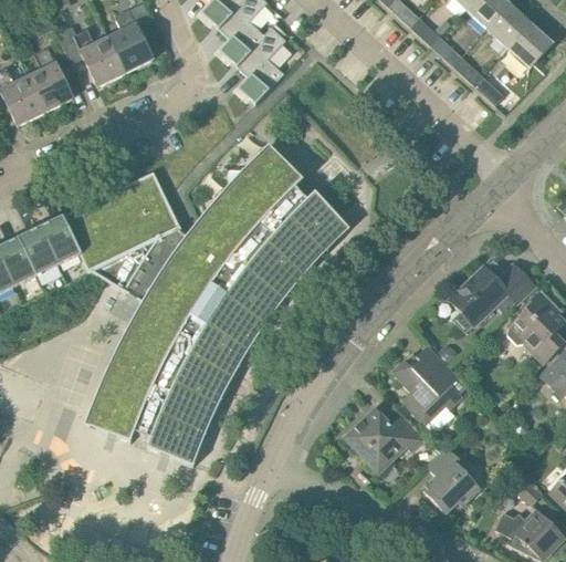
[(201,12),(217,28),(242,0),(210,0),(211,1),(201,12)]
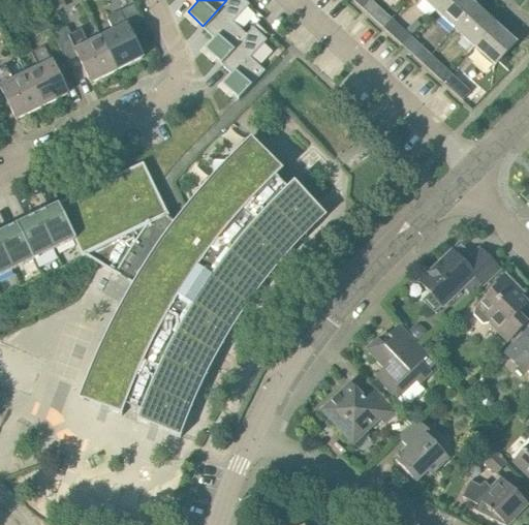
[(205,47),(220,61),(247,32),(234,20),(250,2),(248,0),(226,0),(203,26),(215,36),(205,47)]
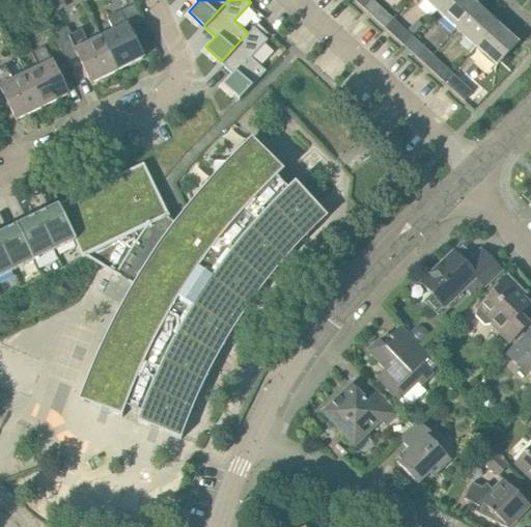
[(428,0),(438,8),(445,0),(428,0)]
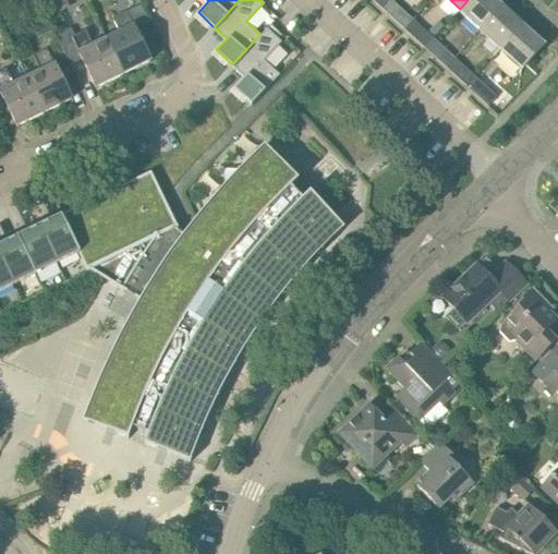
[(480,27),(501,3),(498,0),(468,0),(460,9),(480,27)]
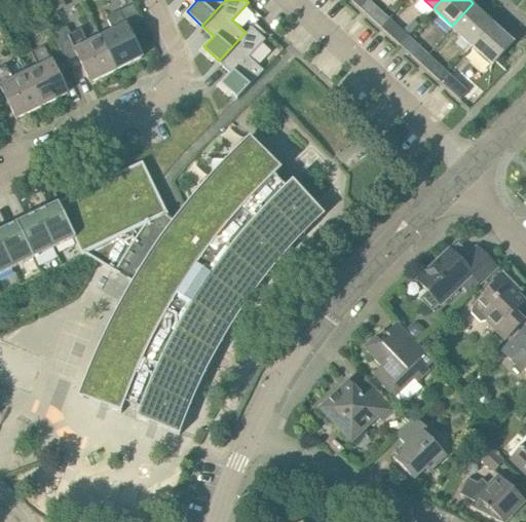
[(472,43),(492,21),(473,3),(452,26),(472,43)]
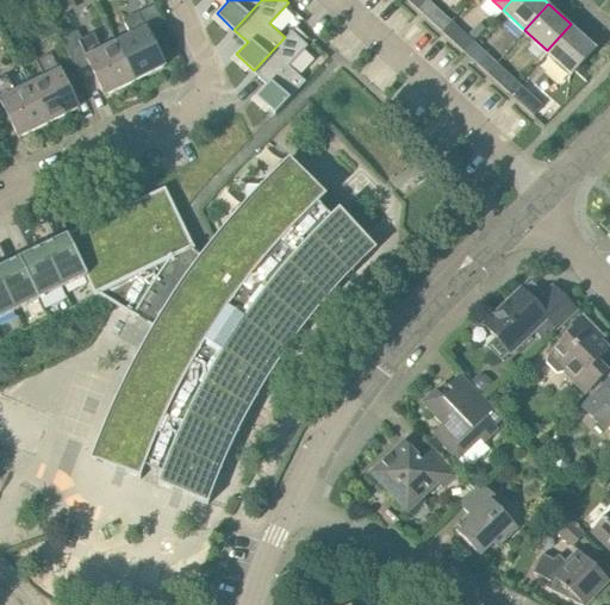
[(436,5),(427,14),(442,29),(452,18),(436,5)]
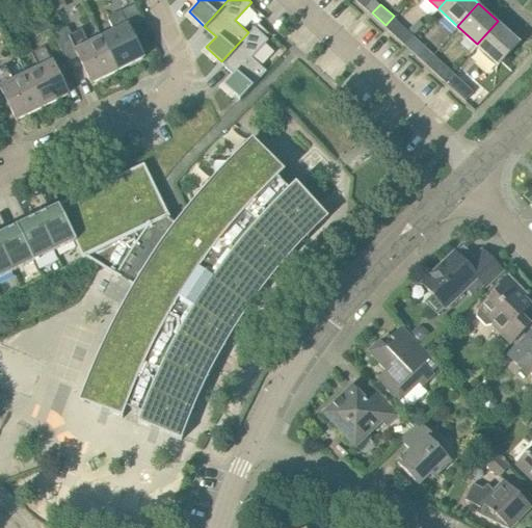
[(102,34),(117,68),(143,55),(121,8),(106,15),(113,28),(102,34)]
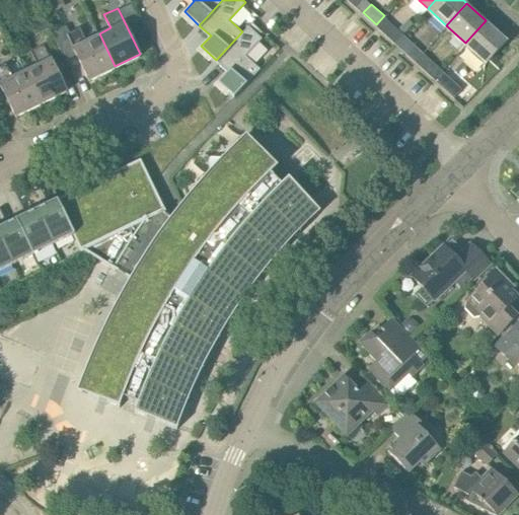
[(403,30),(413,21),(408,16),(398,25),(403,30)]
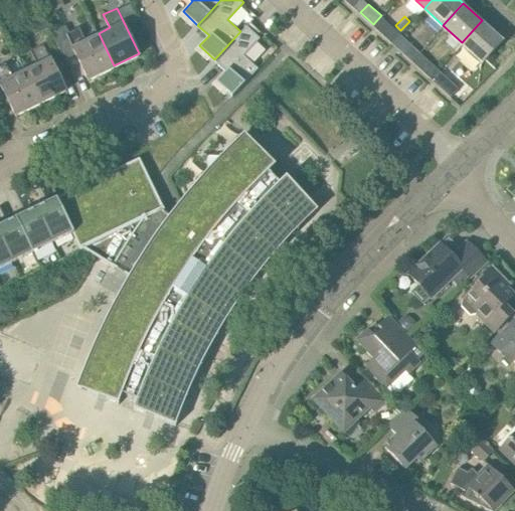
[(482,20),(462,42),(482,60),(502,38),(482,20)]
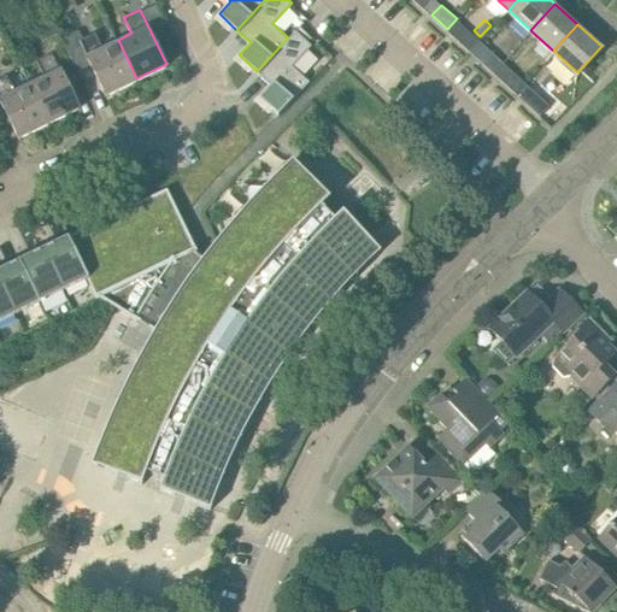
[(464,25),(454,36),(470,49),(480,40),(464,25)]
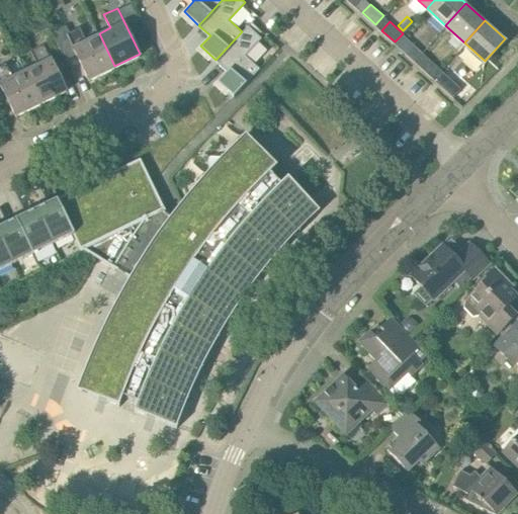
[(80,25),(70,31),(66,23),(52,30),(65,58),(76,52),(89,78),(114,66),(99,33),(87,39),(80,25)]
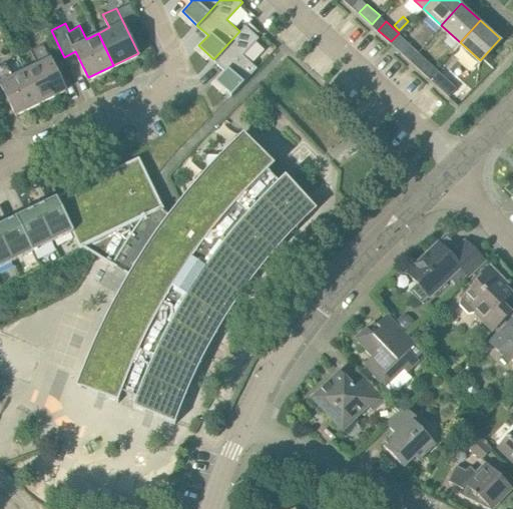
[(239,31),(213,59),(224,69),(215,79),(231,94),(258,66),(242,53),(259,36),(245,24),(239,31)]
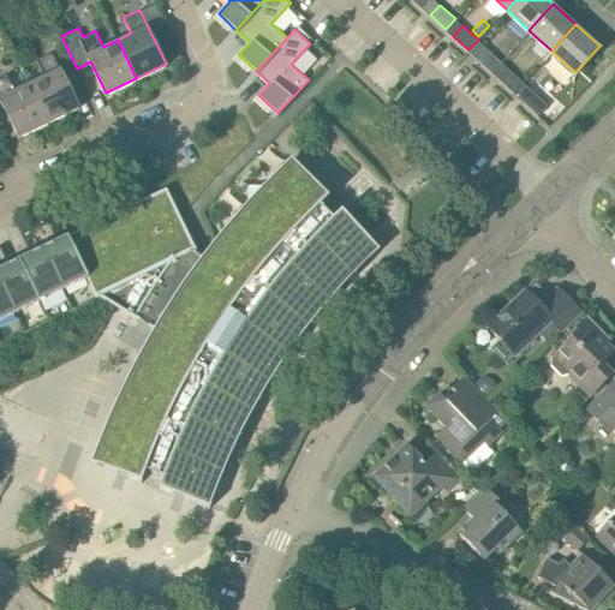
[(485,47),(477,58),(491,71),(501,60),(485,47)]
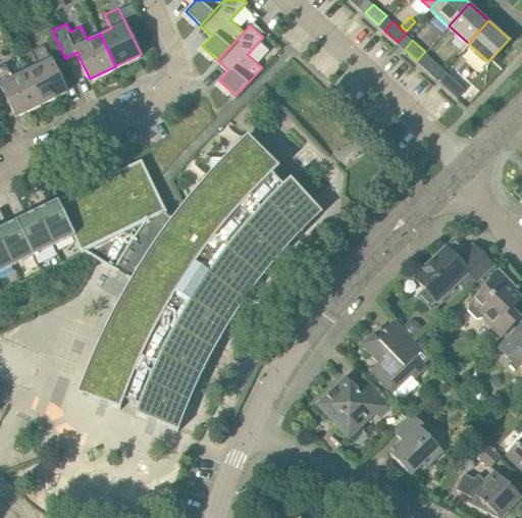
[(42,102),(67,90),(45,44),(32,50),(38,64),(25,70),(42,102)]
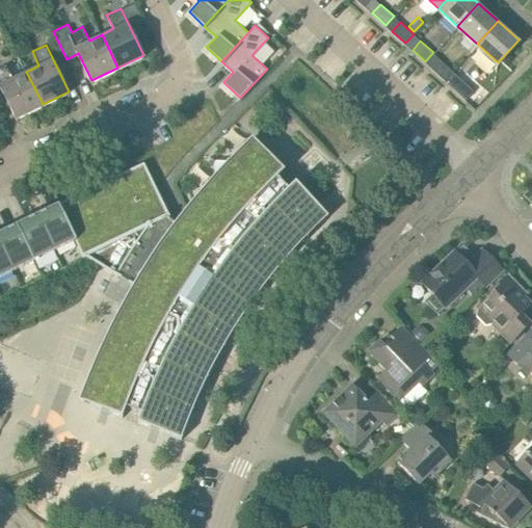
[(441,59),(432,68),(445,79),(453,71),(441,59)]
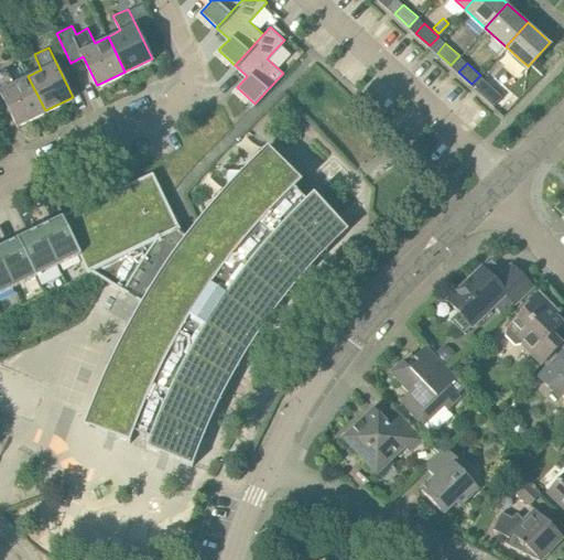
[(45,110),(28,76),(14,83),(7,67),(0,70),(0,89),(17,125),(45,110)]
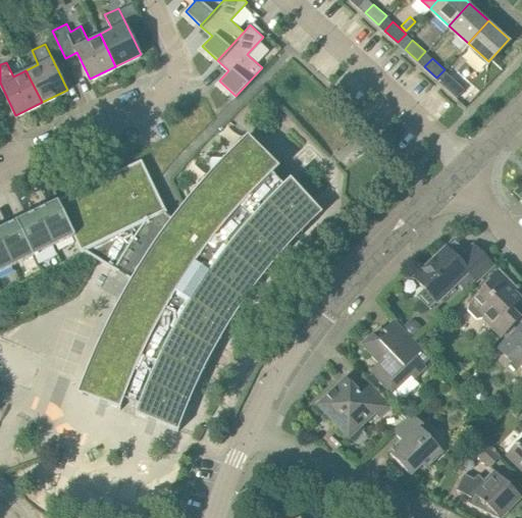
[(452,76),(444,85),(457,96),(464,88),(452,76)]
